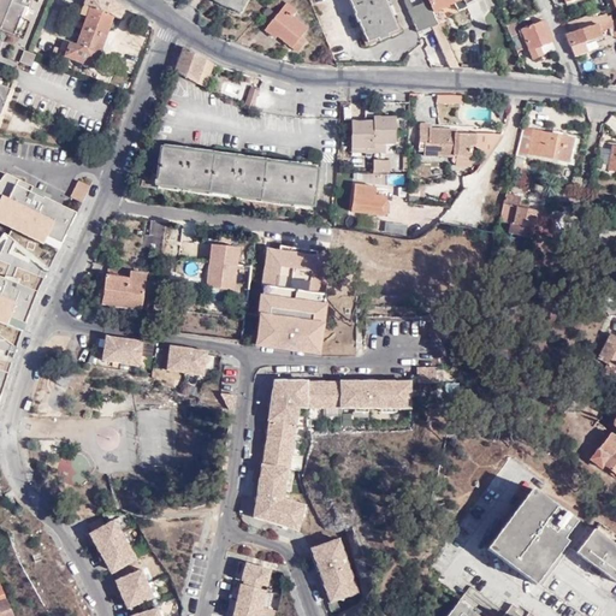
[(27,0),(0,0),(0,28),(13,35),(25,5),(27,0)]
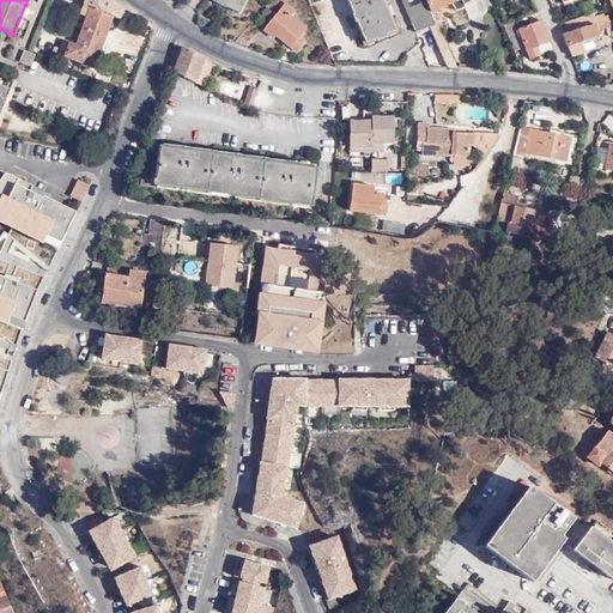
[(125,8),(110,0),(86,0),(84,5),(78,17),(85,20),(76,44),(62,40),(59,48),(58,48),(56,53),(93,66),(114,14),(119,18),(125,8)]
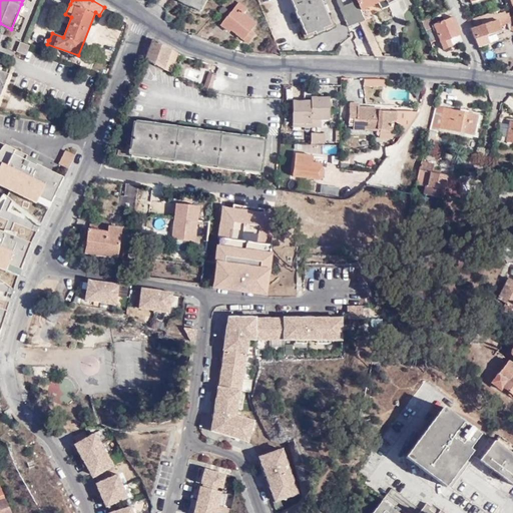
[(198,11),(200,9),(184,0),(175,0),(179,2),(182,2),(186,4),(192,7),(198,11)]
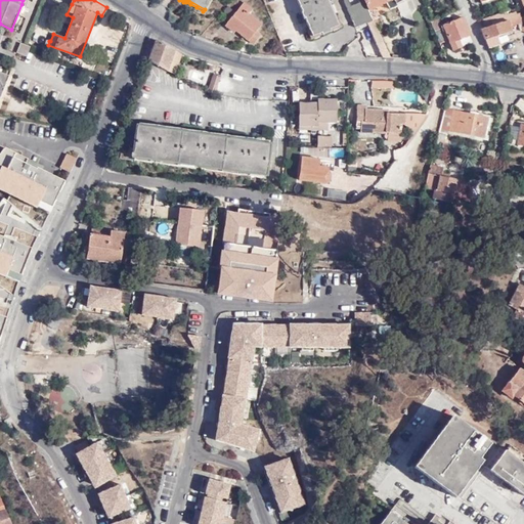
[(210,0),(188,0),(205,9),(210,0)]
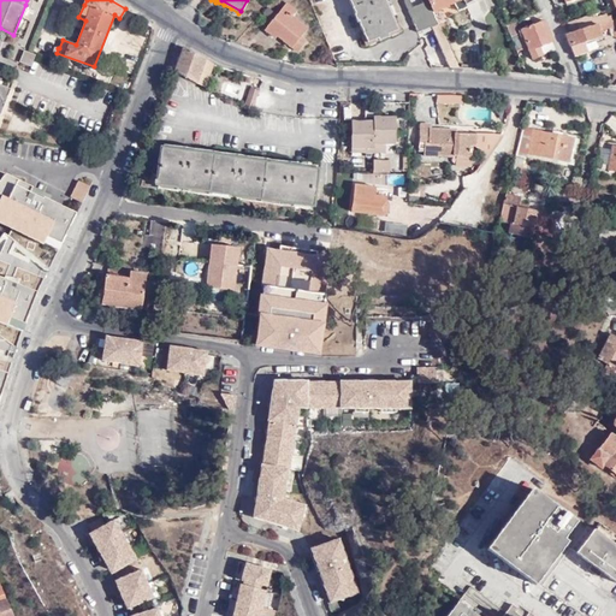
[(384,0),(349,0),(367,46),(398,33),(384,0)]
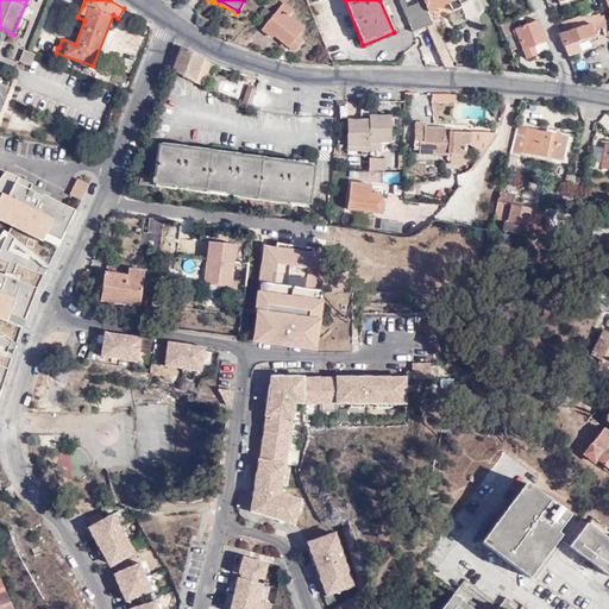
[(444,66),(450,66),(425,10),(419,0),(399,0),(412,32),(426,26),(444,66)]
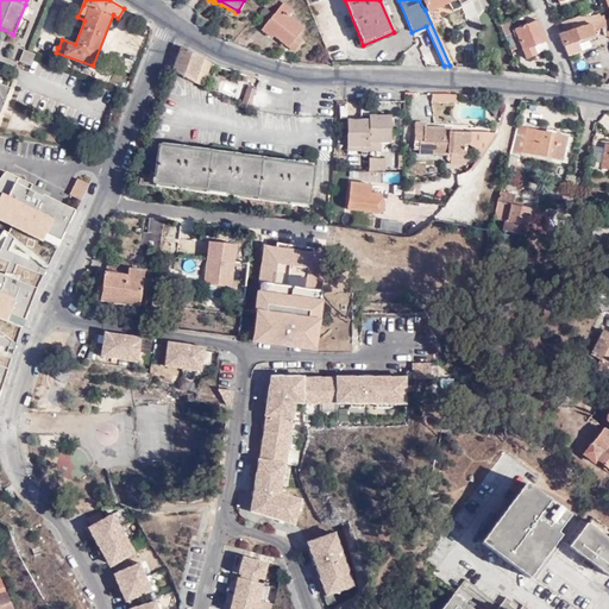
[(419,0),(425,10),(447,1),(451,11),(460,7),(459,5),(470,0),(419,0)]
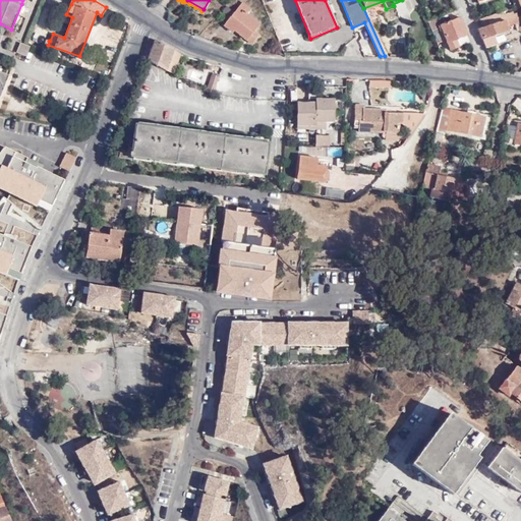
[(402,0),(393,4),(394,6),(398,16),(408,12),(403,0),(402,0)]
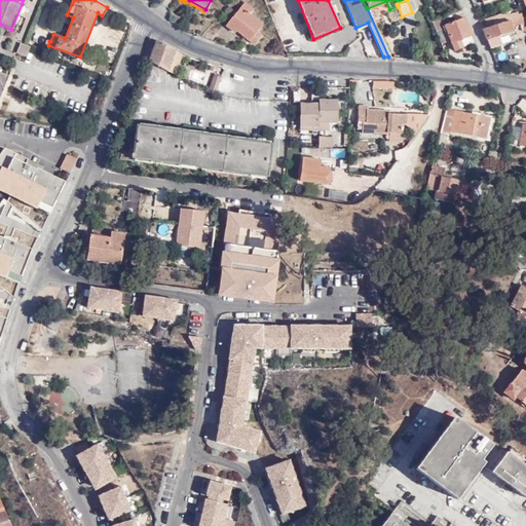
[(525,0),(516,0),(520,10),(525,8),(525,5),(525,4),(525,0)]
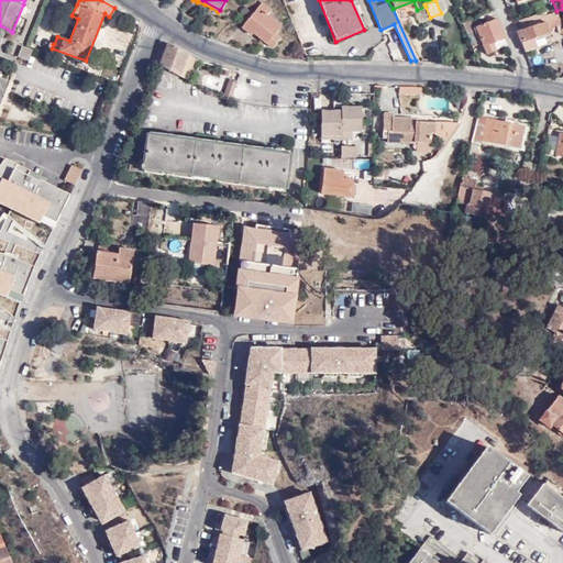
[(269,11),(261,3),(242,28),(250,35),(252,33),(271,48),(279,37),(274,33),(280,25),(267,14),(269,11)]
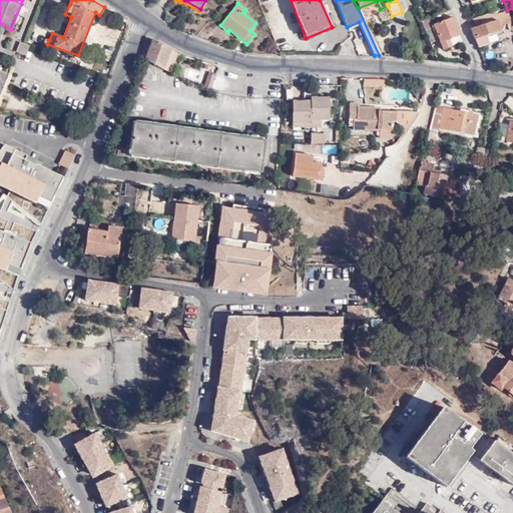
[(495,11),(473,18),(476,27),(497,21),(510,16),(508,13),(506,13),(505,11),(496,14),(495,11)]
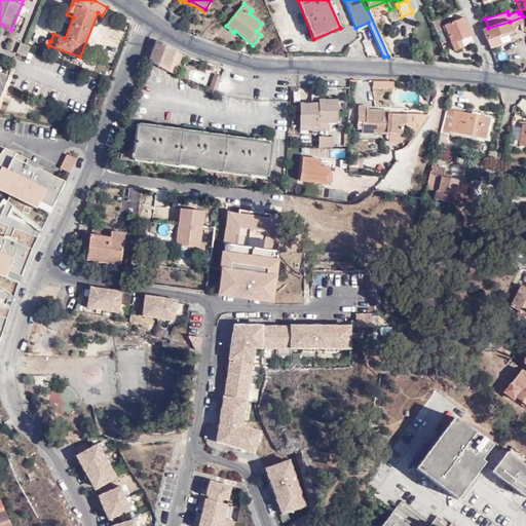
[(455,22),(452,14),(433,24),(437,36),(446,32),(454,51),(464,47),(461,39),(471,36),(463,17),(455,22)]
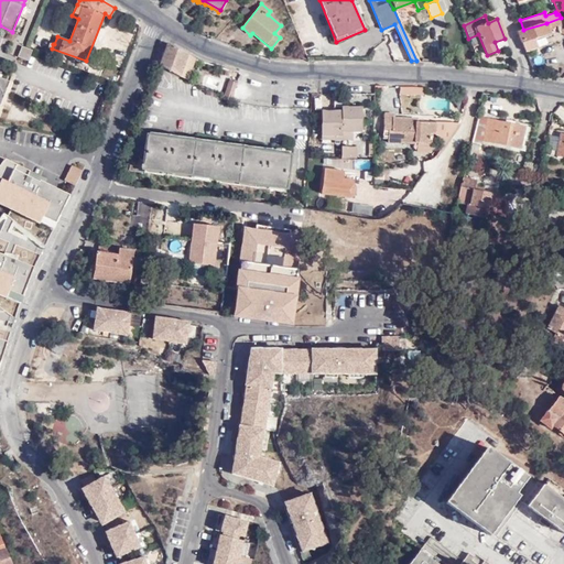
[(546,23),(523,30),(522,31),(518,32),(522,43),(535,39),(551,33),(549,28),(560,24),(563,34),(563,17),(561,18),(546,23)]
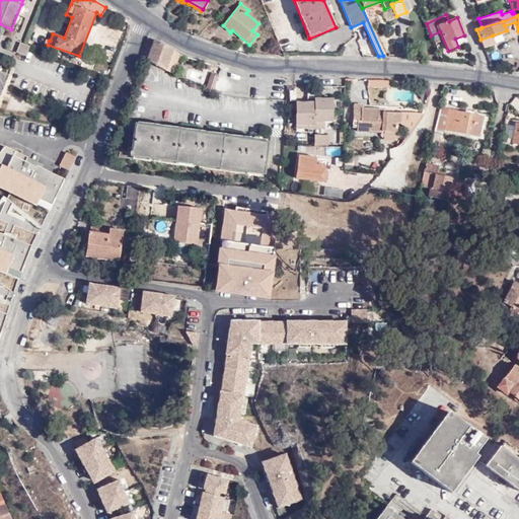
[(493,35),(480,40),(484,47),(495,43),(493,35)]
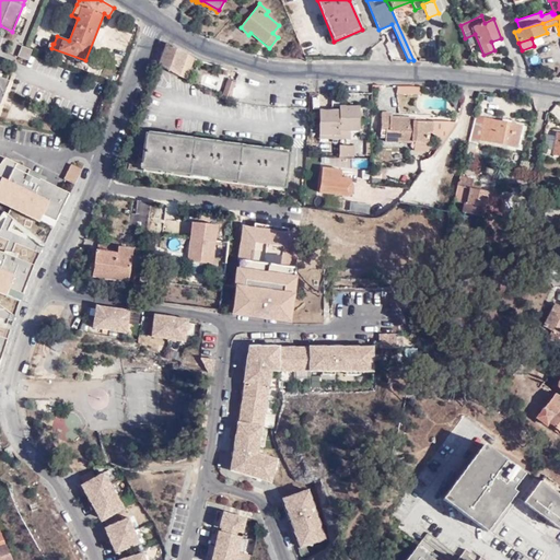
[(187,54),(167,44),(160,65),(178,74),(187,54)]
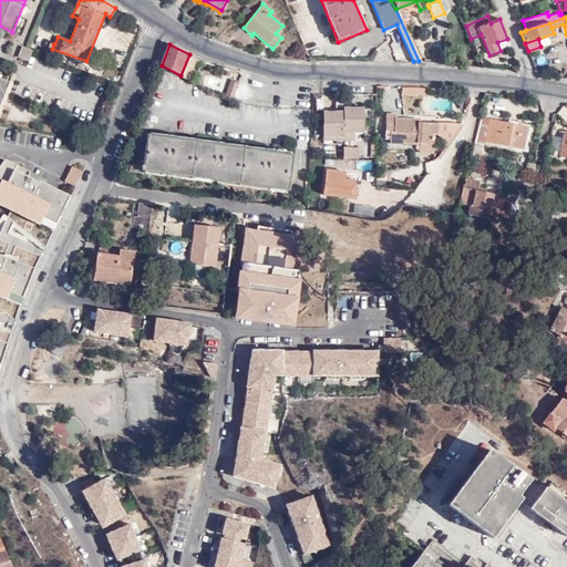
[(32,51),(22,47),(18,57),(28,61),(32,51)]
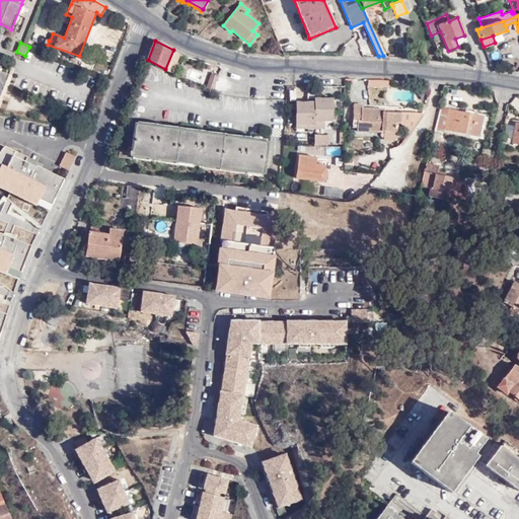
[(179,54),(173,50),(165,69),(171,73),(179,54)]
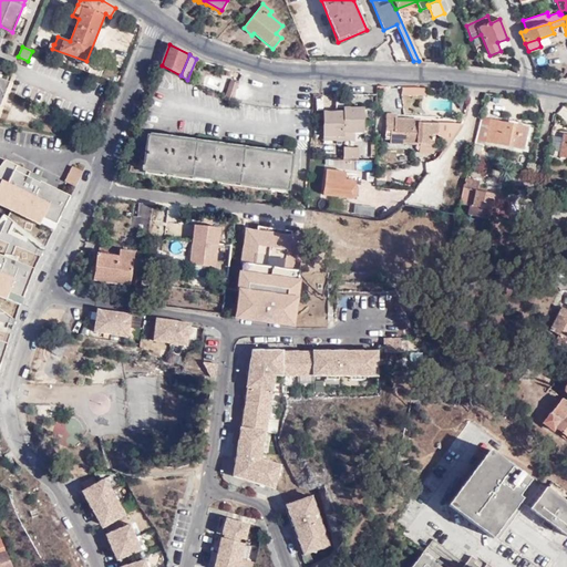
[(0,78),(0,104),(10,82),(0,78)]
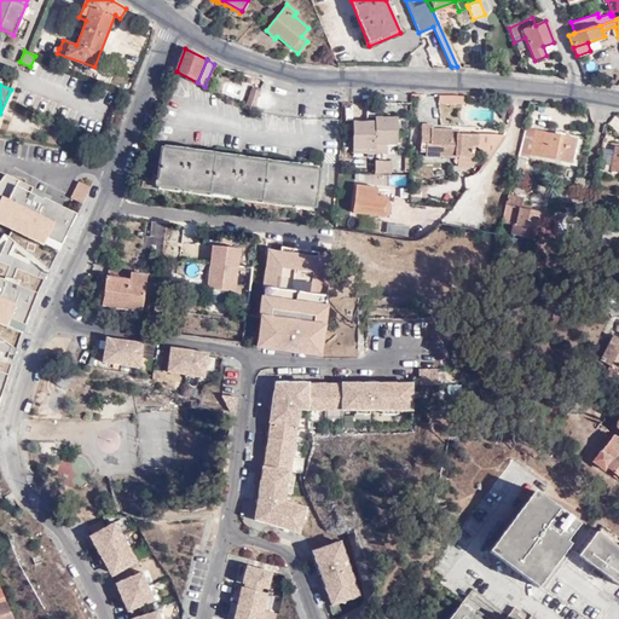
[(385,120),(376,120),(375,143),(387,143),(397,144),(399,117),(385,116),(385,120)]
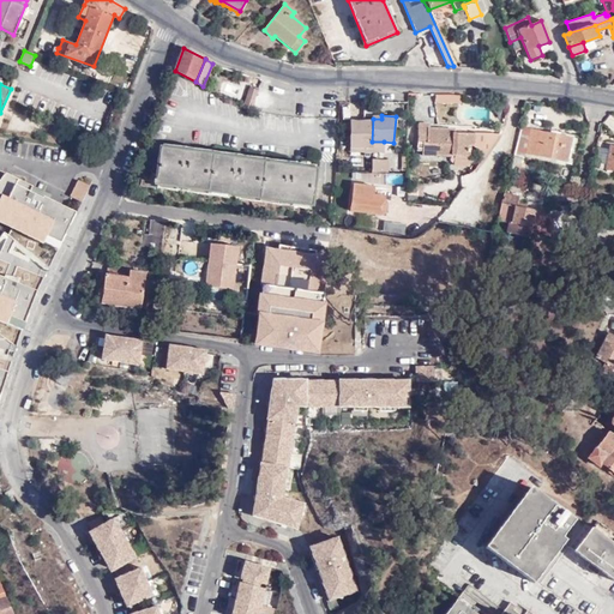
[(373,119),(365,119),(351,118),(351,119),(351,131),(350,144),(372,145),(372,142),(373,119)]
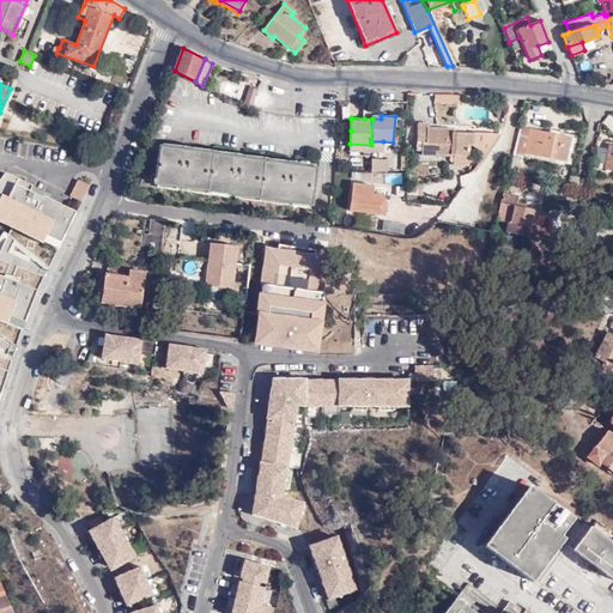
[(471,147),(472,135),(451,134),(451,131),(426,131),(426,126),(416,125),(414,151),(420,152),(420,158),(434,159),(435,156),(467,158),(467,147),(471,147)]
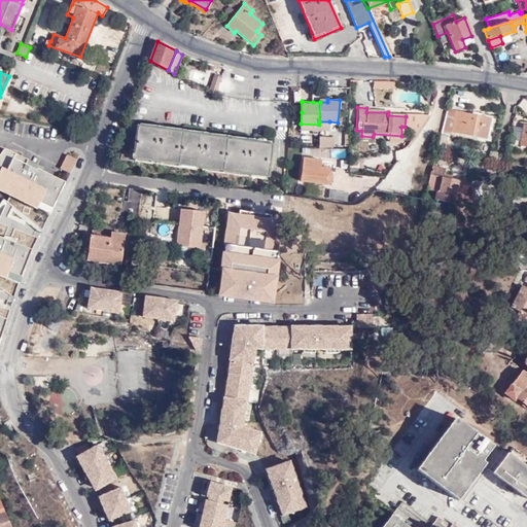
[(491,119),(455,112),(452,132),(487,140),(491,119)]
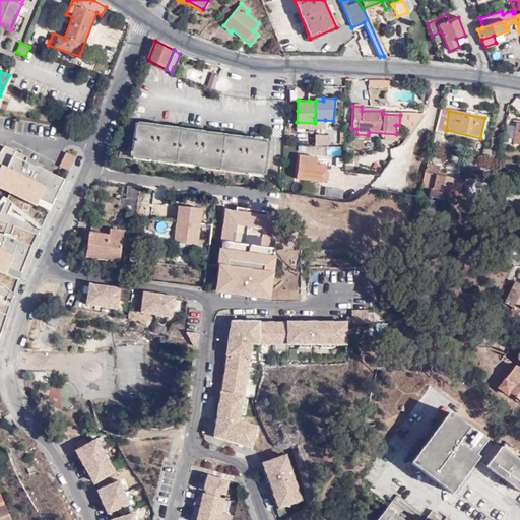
[(414,126),(418,118),(413,115),(409,123),(414,126)]
